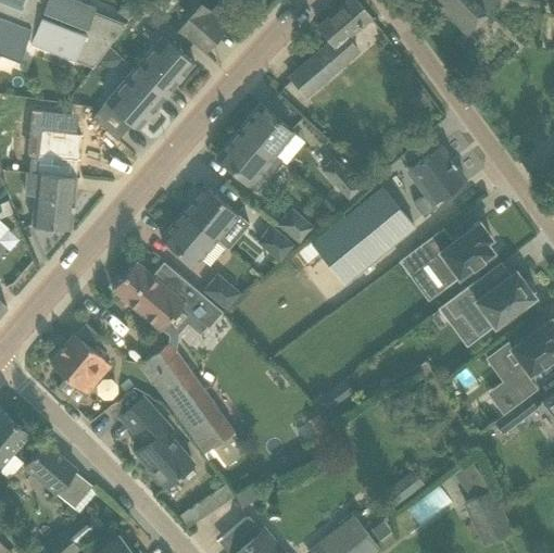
[(0,0),(0,3),(111,47),(127,26),(126,25),(125,26),(95,15),(97,10),(72,0),(0,0)]
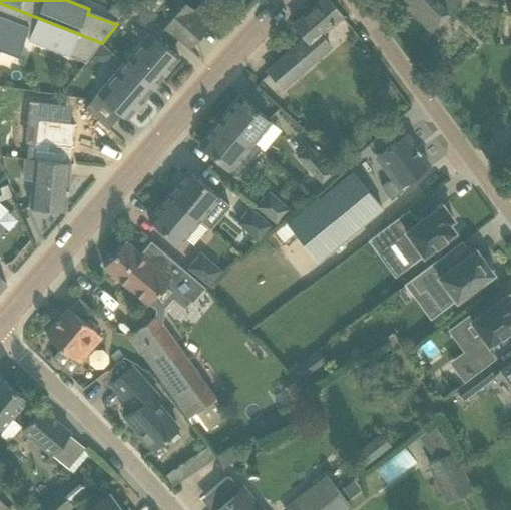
[(176,0),(172,0),(155,19),(190,50),(209,29),(176,0)]
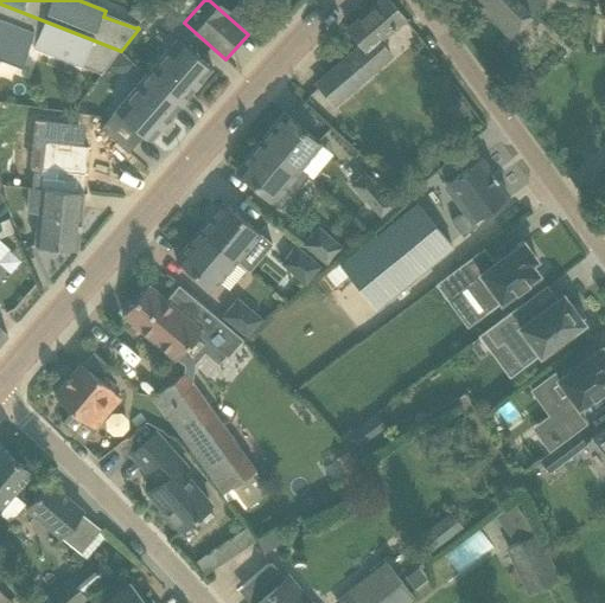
[(393,58),(380,44),(406,20),(387,0),(384,0),(349,31),(363,49),(318,87),(335,107),(393,58)]
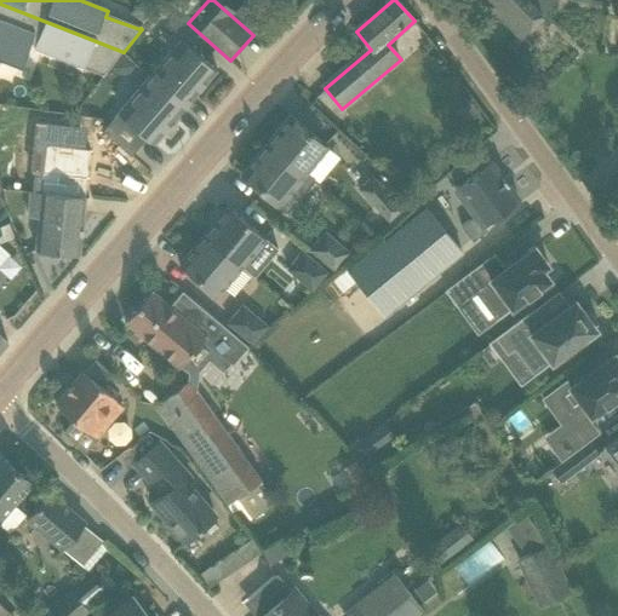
[(481,0),(521,40),(560,1),(559,0),(481,0)]
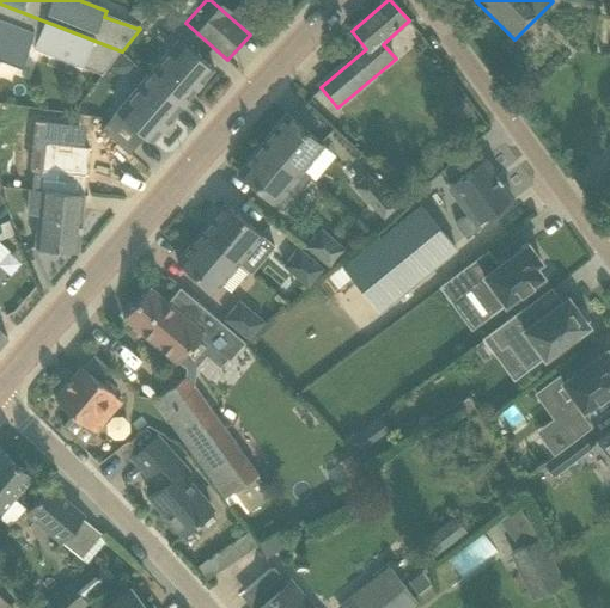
[(103,78),(122,51),(0,4),(0,57),(23,67),(32,43),(37,45),(35,51),(84,71),(85,68),(103,75),(102,77),(103,78)]
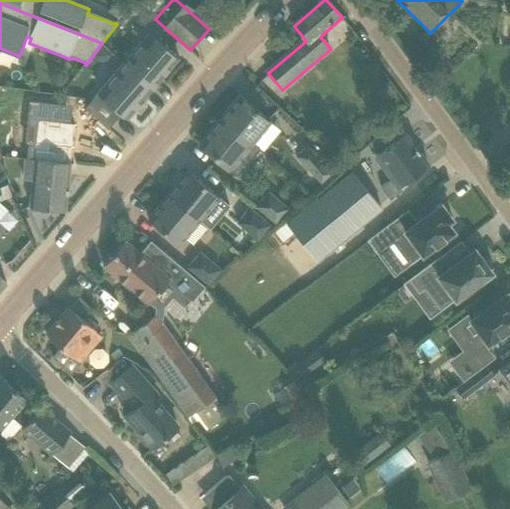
[(154,91),(181,60),(151,35),(125,66),(154,91)]
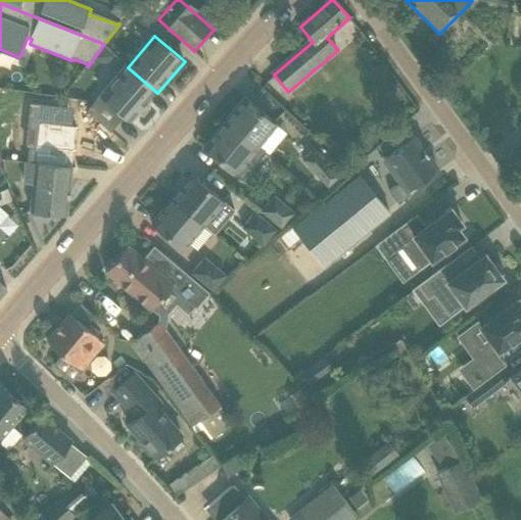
[(157,93),(128,67),(101,98),(131,124),(139,113),(157,93)]
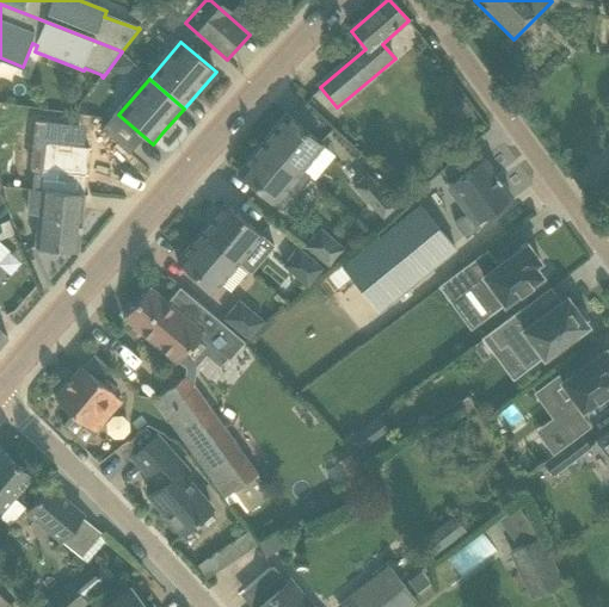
[(303,172),(324,148),(288,117),(266,142),(303,173),(303,172)]
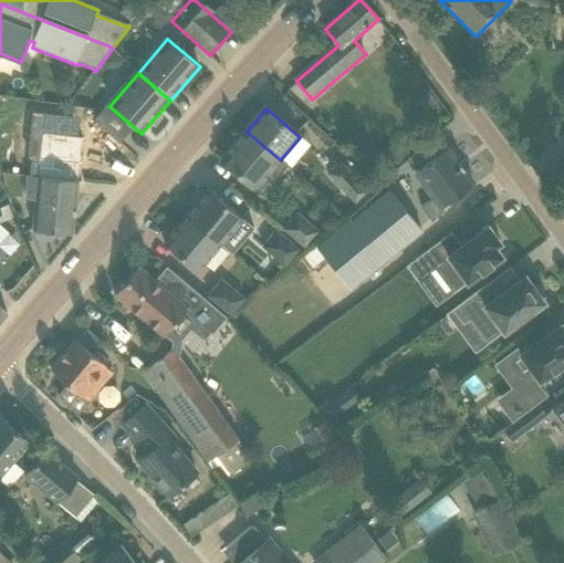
[(34,231),(73,235),(84,137),(29,132),(27,154),(41,155),(39,178),(29,177),(28,200),(37,200),(34,231)]
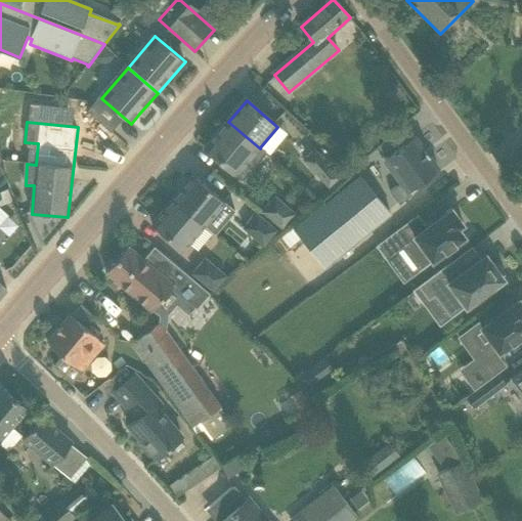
[(268,155),(260,147),(260,148),(228,122),(205,149),(244,182),(268,155)]
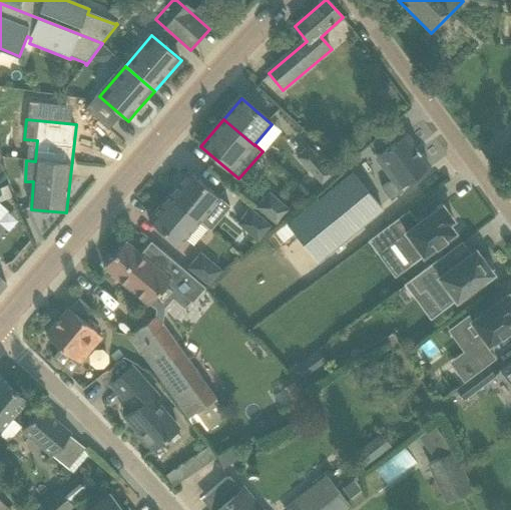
[(394,181),(383,189),(392,202),(404,193),(401,188),(430,167),(407,136),(378,158),(394,181)]
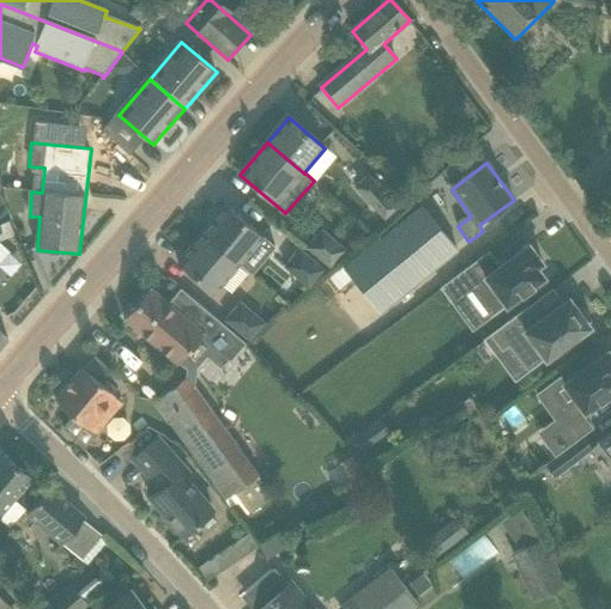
[(386,221),(399,209),(370,177),(357,189),(386,221)]
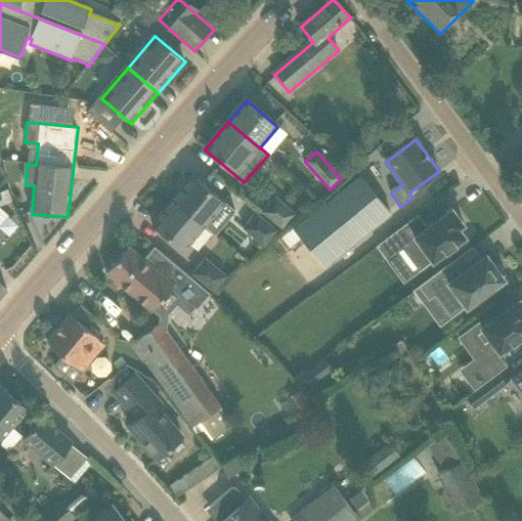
[(378,154),(371,159),(383,175),(391,170),(378,154)]
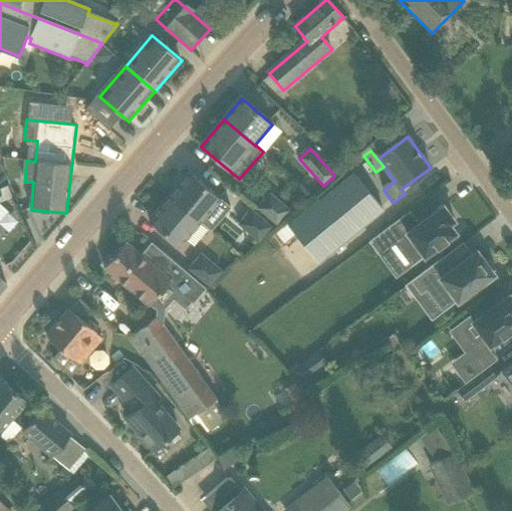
[(221,200),(191,174),(170,198),(201,224),(221,200)]
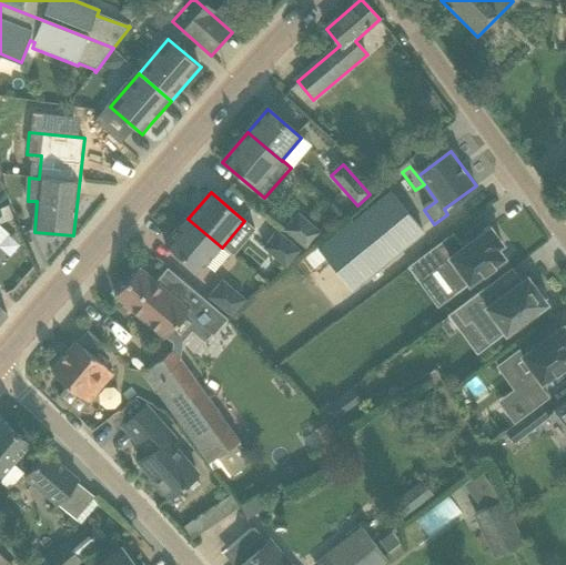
[(352,292),(424,232),(392,193),(320,252),(319,250),(303,262),(312,273),(326,261),(352,292)]
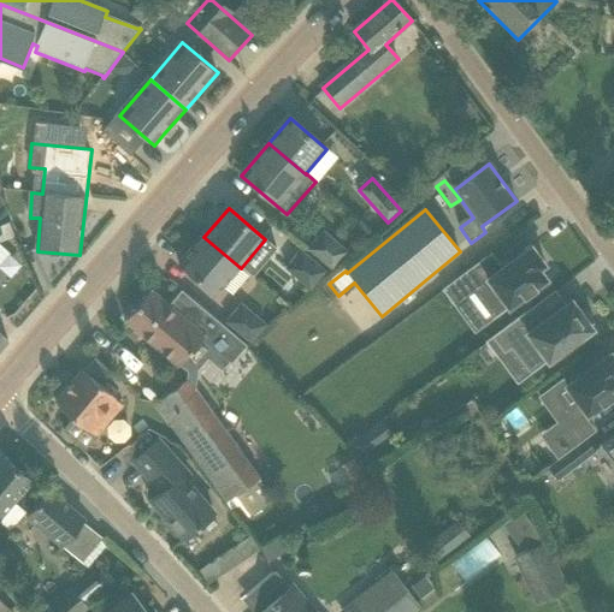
[(0,230),(6,244),(17,239),(12,225),(0,230)]
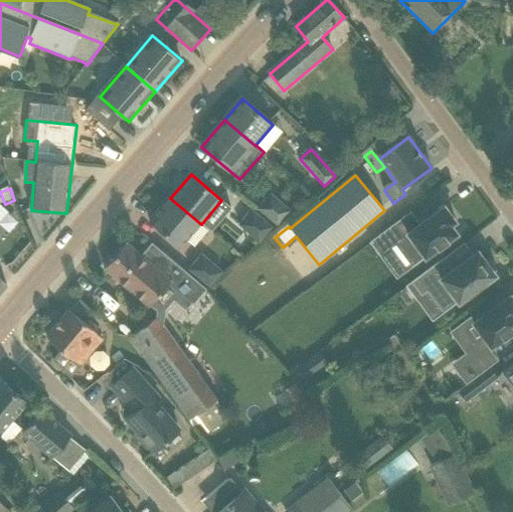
[(271,195),(260,210),(279,225),(291,211),(271,195)]
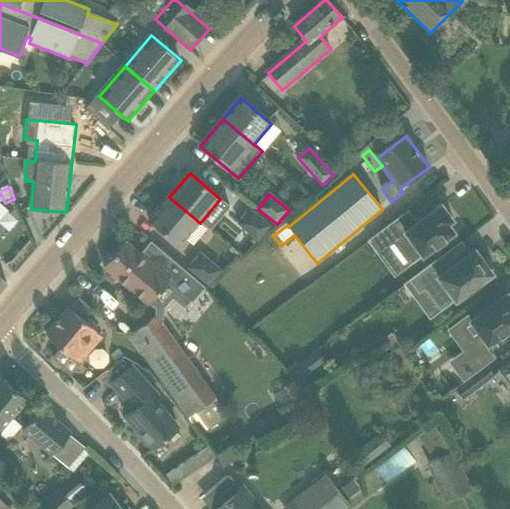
[(200,223),(169,197),(149,221),(180,247),(200,223)]
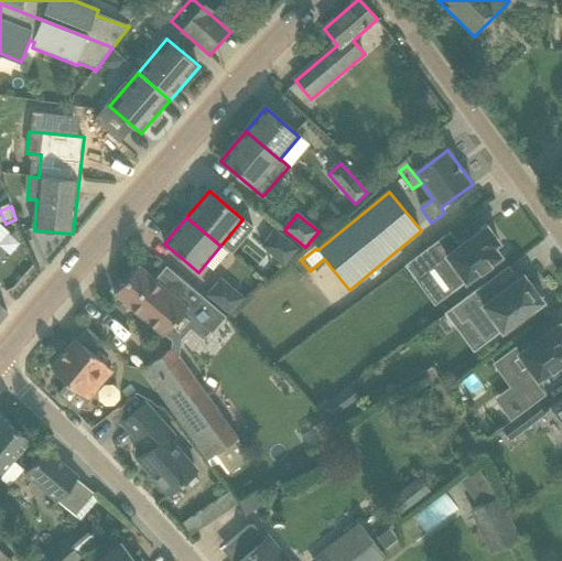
[(433,247),(407,268),(418,282),(434,269),(453,294),(501,257),(495,248),(500,244),(487,227),(443,260),(433,247)]
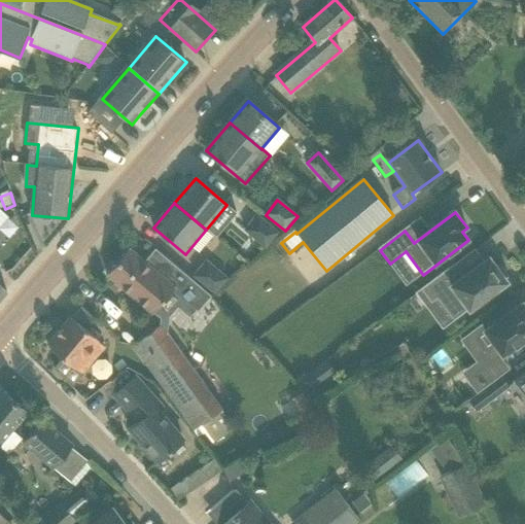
[(279,234),(258,217),(246,232),(267,248),(279,234)]
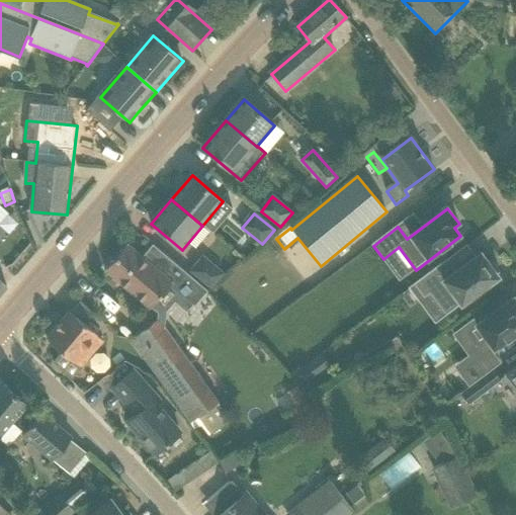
[(105,271),(151,310),(170,285),(182,294),(183,293),(197,305),(208,291),(154,246),(143,258),(127,245),(105,271)]
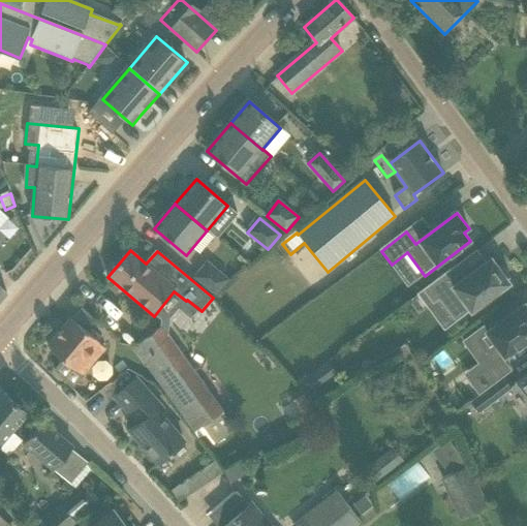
[(458,267),(420,295),(421,296),(425,292),(434,305),(440,301),(456,322),(471,312),(472,312),(510,284),(508,282),(512,278),(504,269),(499,270),(492,259),(466,278),(458,267)]
